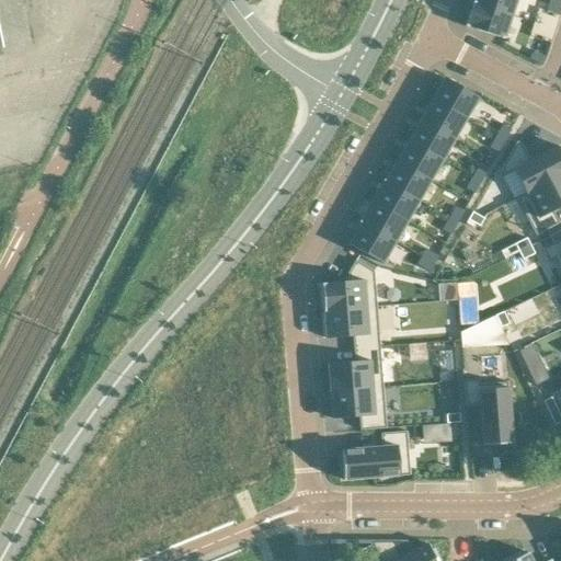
[(473,1),(472,3),(473,3),(512,16),(516,0),(476,0),(474,2),(473,1)]
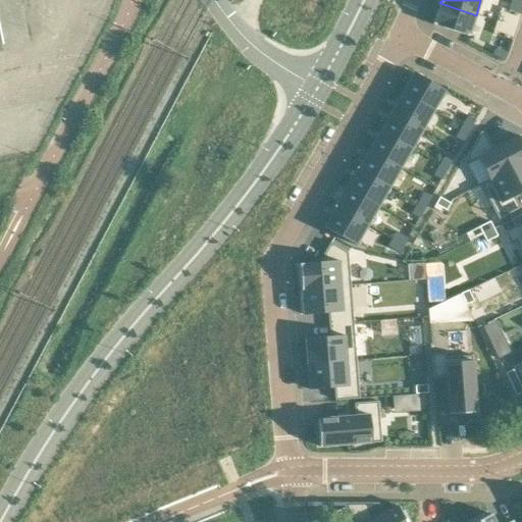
[(433,22),(432,24),(469,37),(476,15),(440,3),(433,22)]
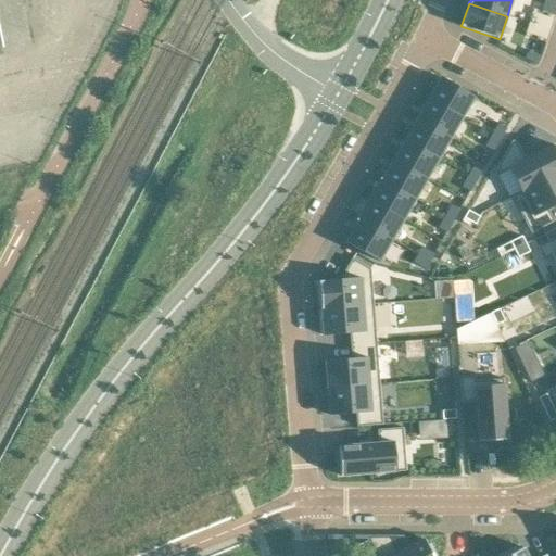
[(555,7),(544,3),(542,11),(554,15),(555,9),(555,7)]
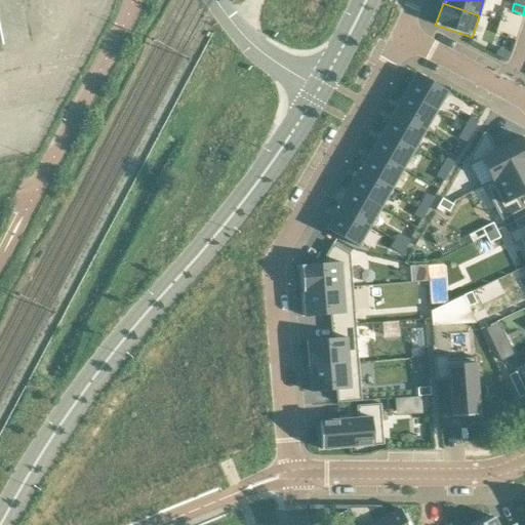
[(499,47),(495,55),(507,61),(511,53),(499,47)]
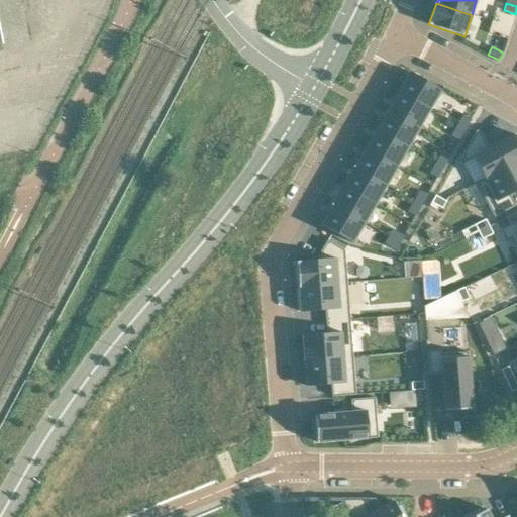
[(409,74),(399,91),(430,109),(441,90),(409,72),(408,74),(409,74)]
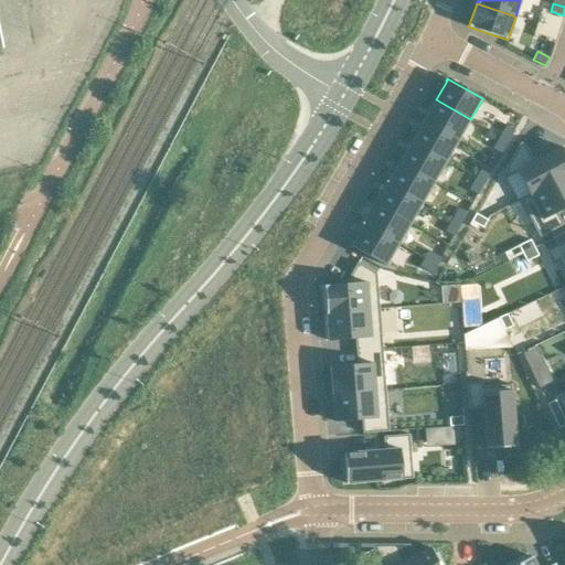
[(436,99),(424,120),(458,139),(470,119),(436,99)]
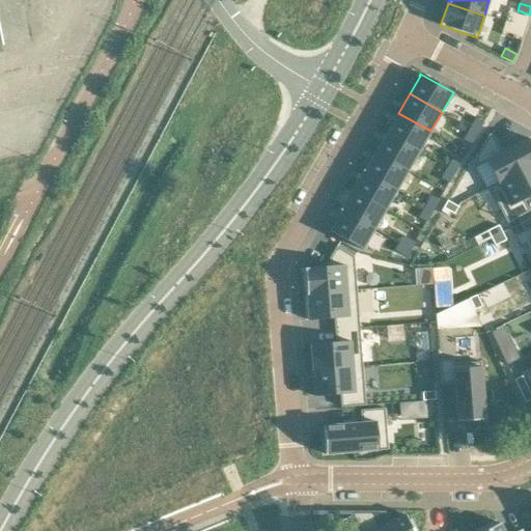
[(397,115),(387,132),(419,150),(430,131),(398,113),(397,114),(397,115)]
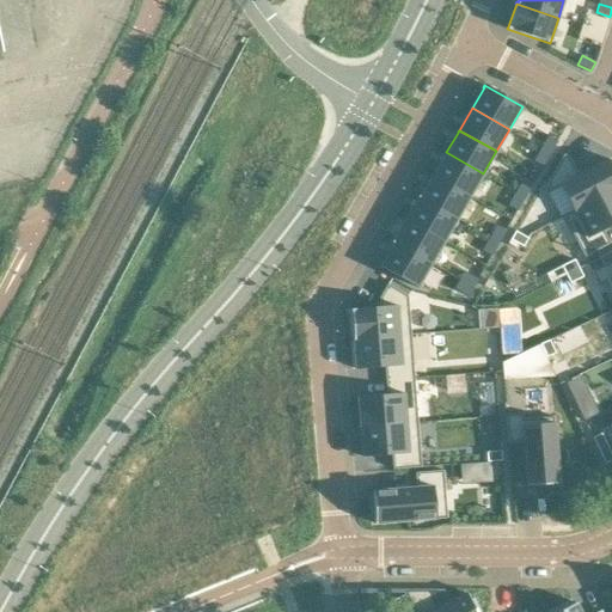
[(549,136),(542,148),(550,153),(557,141),(549,136)]
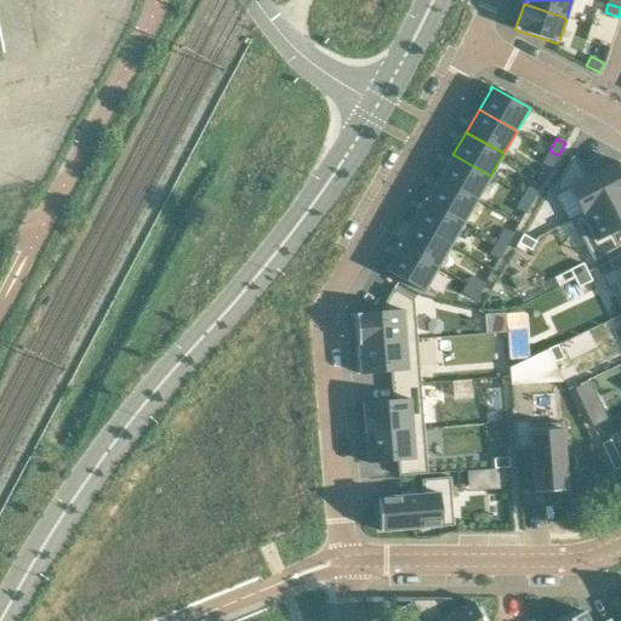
[(550,151),(542,164),(551,169),(558,155),(550,151)]
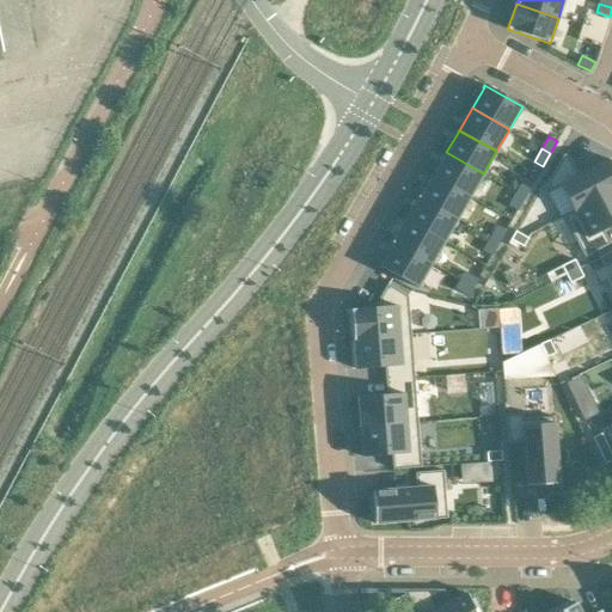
[(446,152),(434,175),(470,196),(483,173),(446,152)]
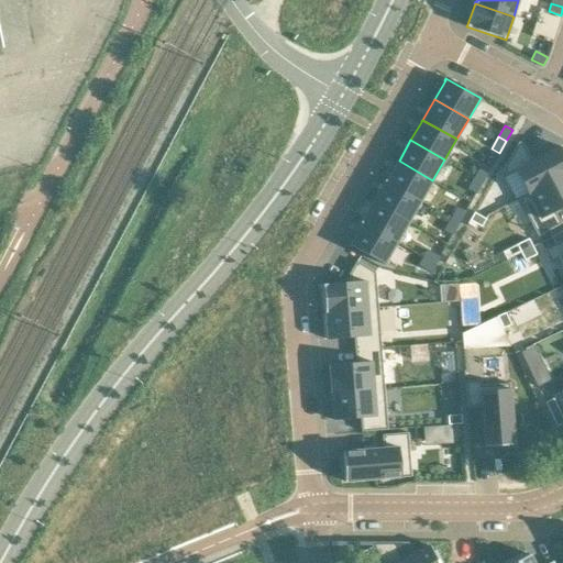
[(519,142),(503,170),(506,177),(516,172),(527,194),(528,195),(562,175),(562,152),(560,146),(531,161),(522,145),(519,142)]
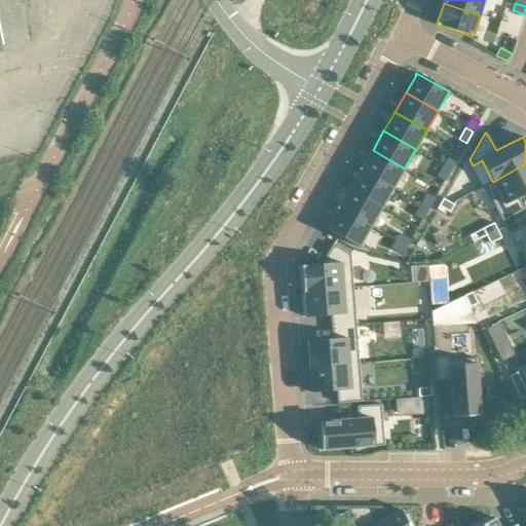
[(373,150),(362,170),(393,188),(404,168),(373,150)]
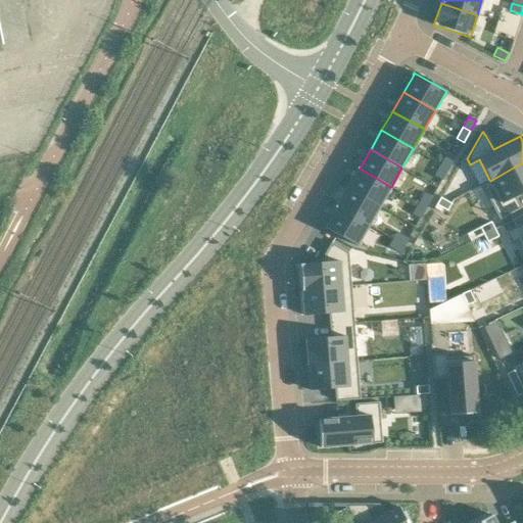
[(446,154),(440,165),(447,170),(454,158),(446,154)]
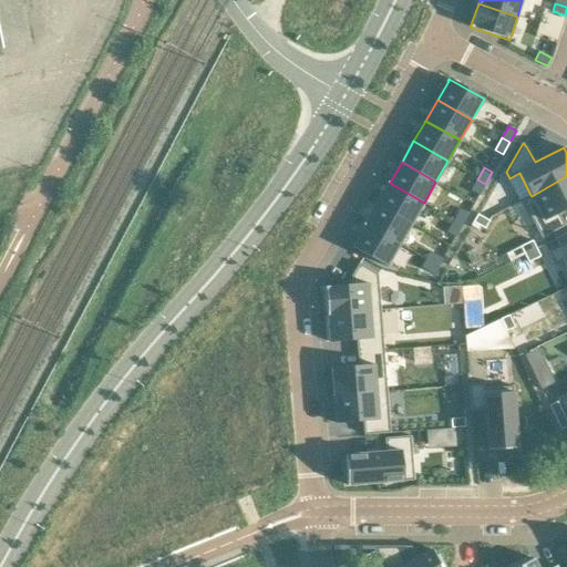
[(531,195),(522,199),(542,238),(565,226),(558,213),(566,208),(566,176),(532,196),(531,195)]
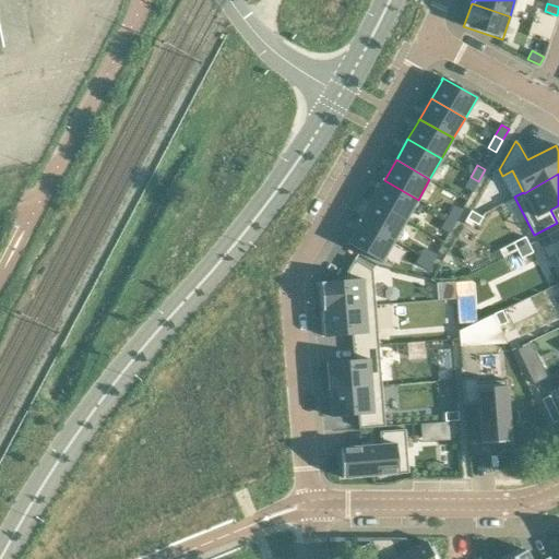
[(471,177),(464,188),(472,192),(478,181),(471,177)]
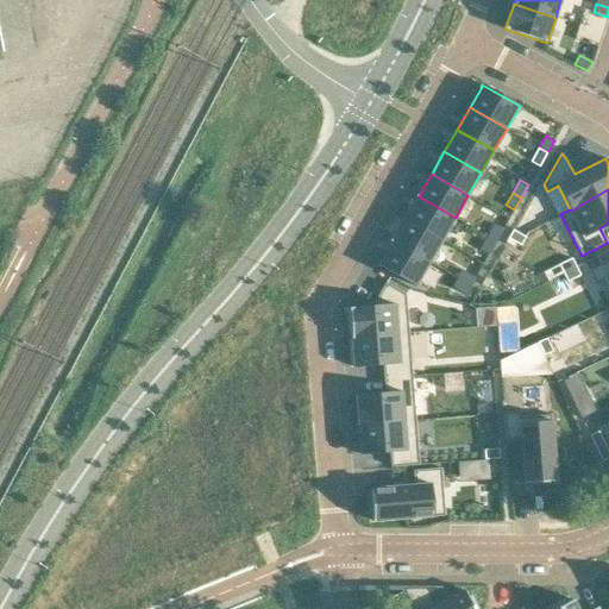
[(416,196),(403,219),(441,240),(456,218),(419,196),(416,195),(415,196),(416,196)]
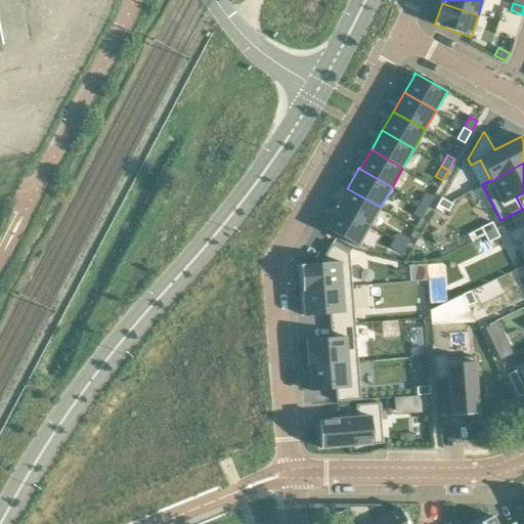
[(336,207),(335,208),(337,209),(368,227),(380,207),(347,188),(337,207),(336,207)]
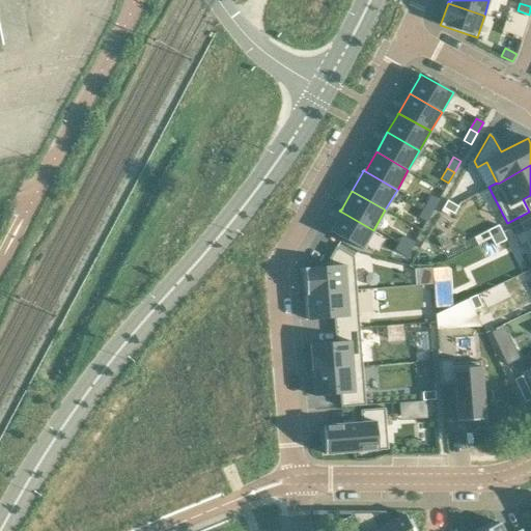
[(431,196),(425,206),(432,211),(439,200),(431,196)]
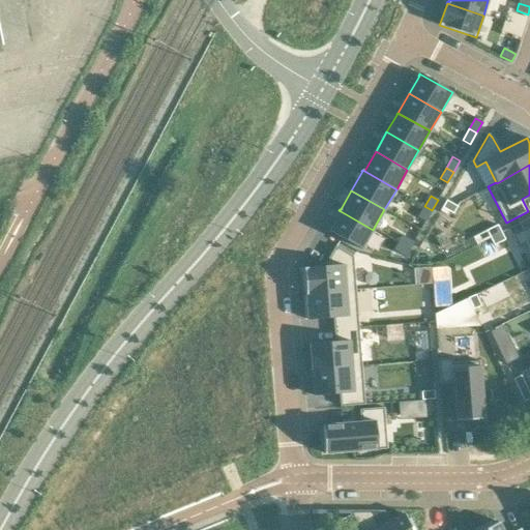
[(446,200),(442,207),(452,213),(457,206),(446,200)]
